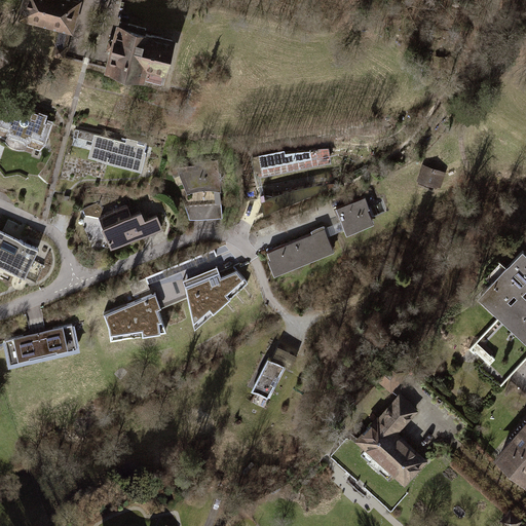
[(23,0),(19,20),(75,34),(83,0),(23,0)]
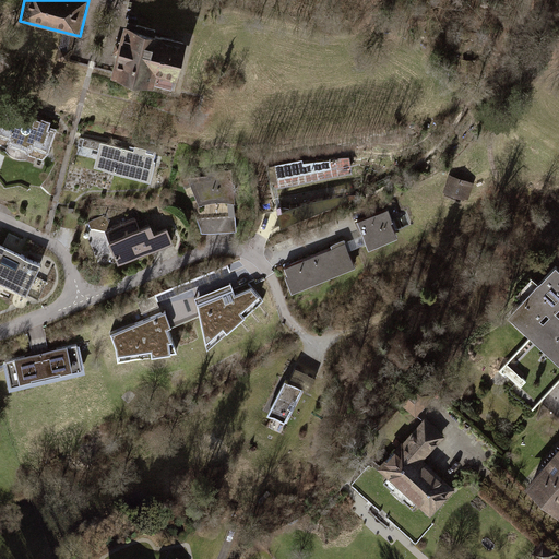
[(189,43),(126,26),(114,72),(178,88),(189,43)]
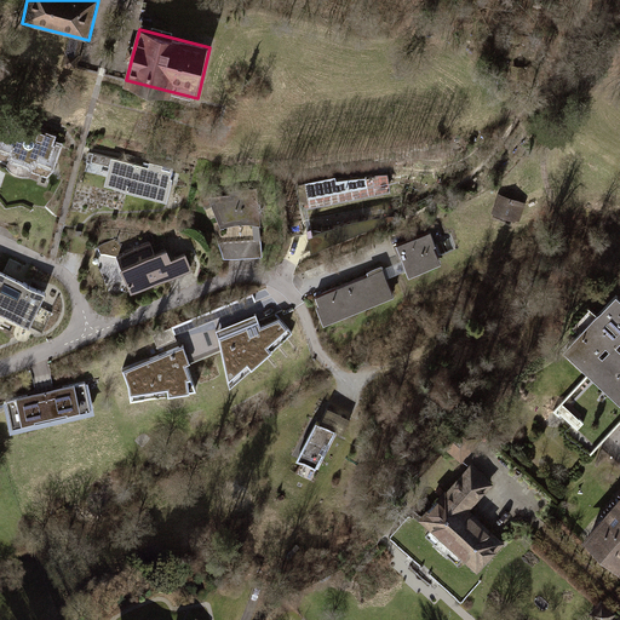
[(84,59),(67,55),(63,73),(79,76),(84,59)]
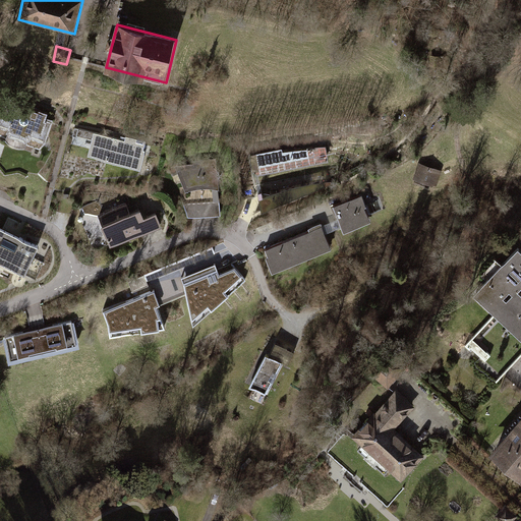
[(49,114),(10,101),(8,106),(2,104),(0,110),(0,126),(10,130),(8,138),(31,146),(33,138),(47,143),(55,120),(48,118),(49,114)]
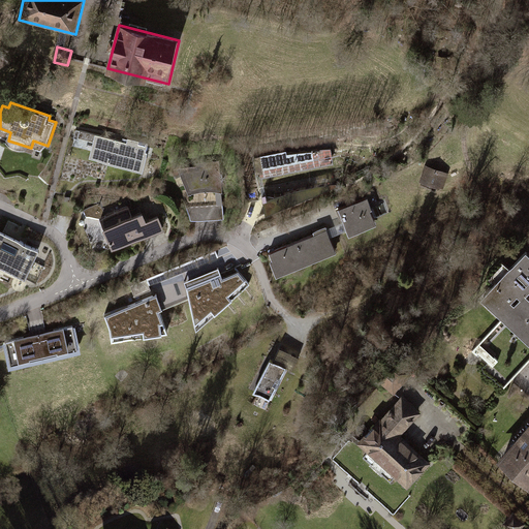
[(122,142),(78,131),(74,142),(91,146),(88,159),(144,173),(150,144),(123,137),(122,142)]
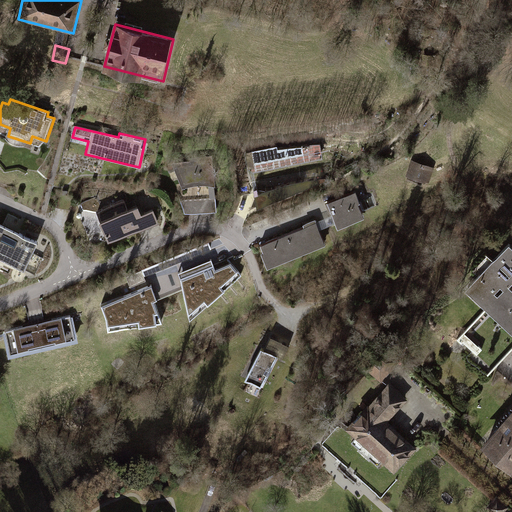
[(278,146),(248,152),(251,172),(324,158),(321,144),(279,148),(278,146)]
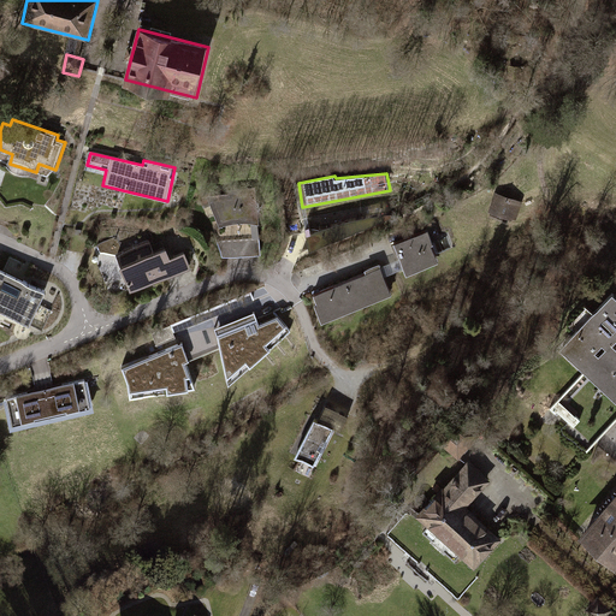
[(215,221),(218,227),(235,223),(256,225),(253,189),(226,191),(226,195),(206,195),(215,221)]
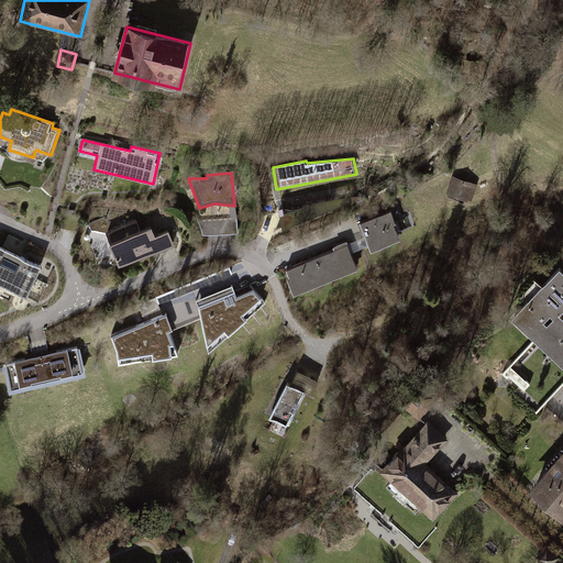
[(478,183),(452,175),(446,194),(472,201),(478,183)]
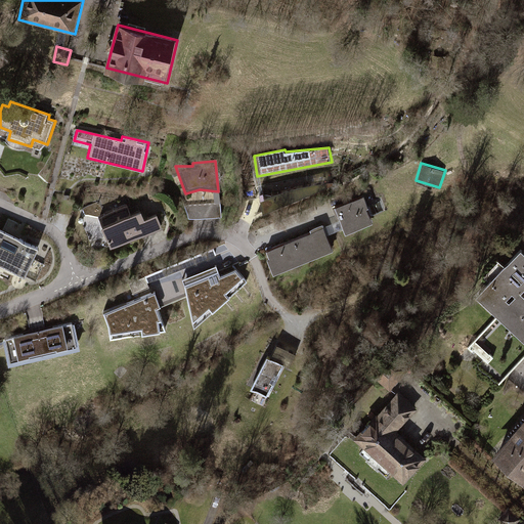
[(185,193),(183,188),(179,188),(180,200),(187,218),(220,216),(218,191),(200,189),(185,193)]
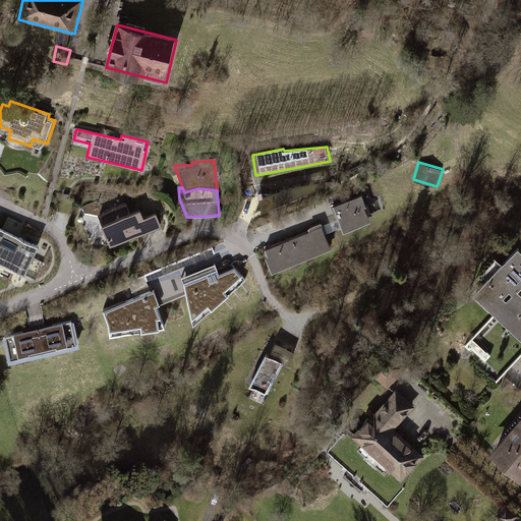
[(363,193),(331,205),(342,233),(371,222),(365,206),(367,205),(363,193)]
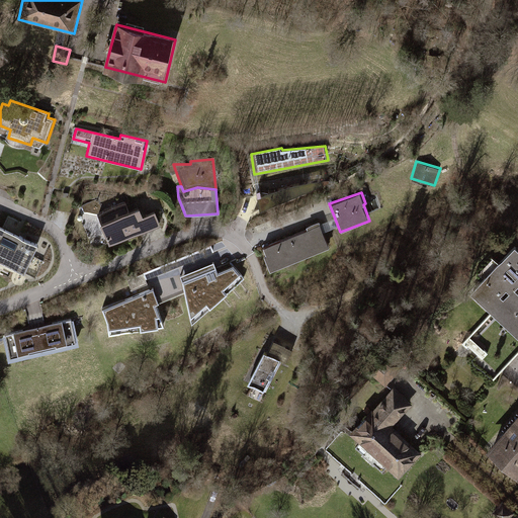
[(131,212),(126,200),(97,212),(110,245),(162,225),(157,211),(144,217),(141,208),(131,212)]
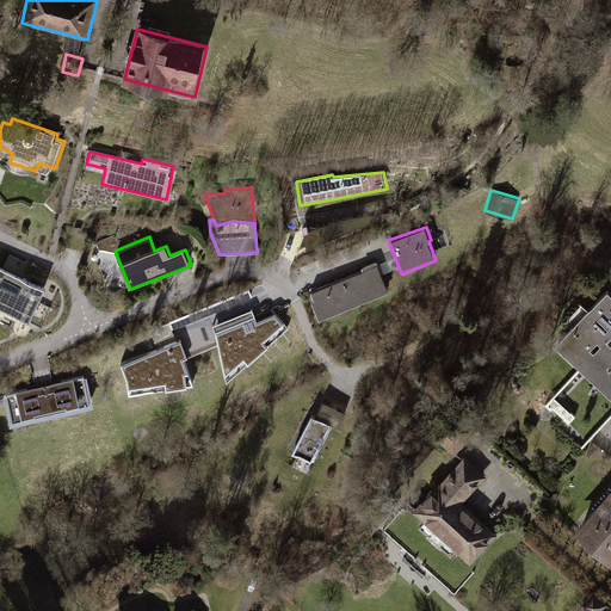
[(363,272),(309,292),(320,320),(390,294),(378,261),(362,267),(363,272)]
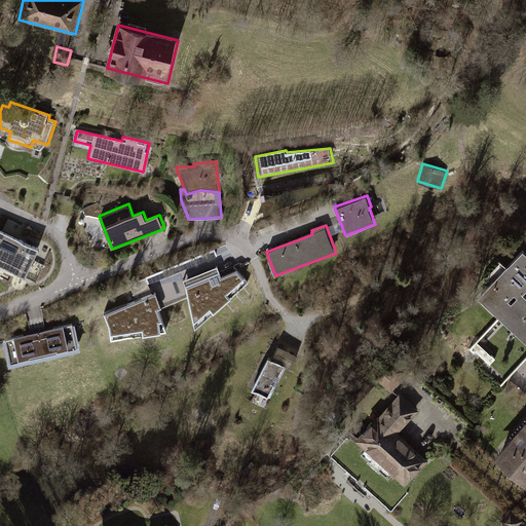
[(39,249),(0,231),(0,265),(26,277),(39,249)]
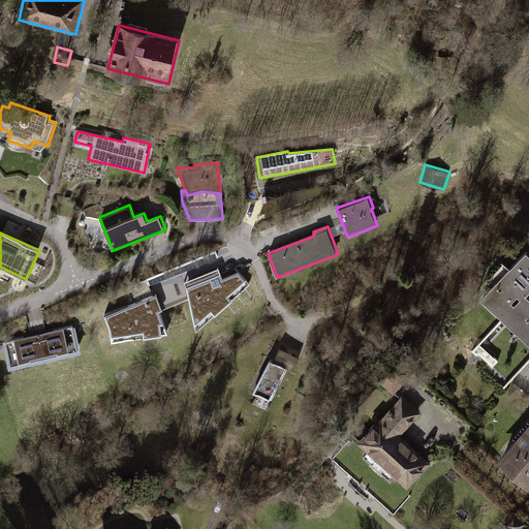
[(147,278),(147,279),(149,285),(218,257),(216,250),(147,278)]
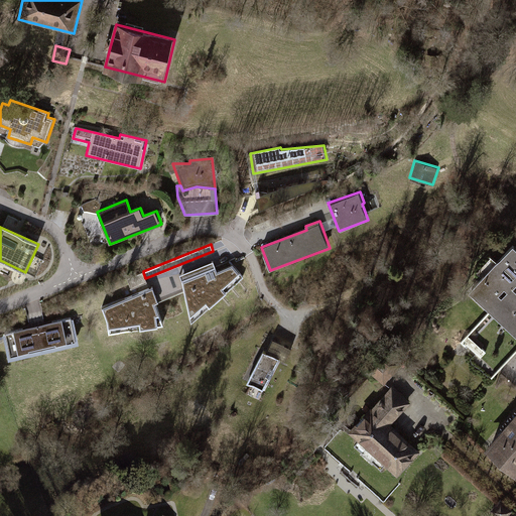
[(179,274),(181,280),(216,266),(213,260),(179,274)]
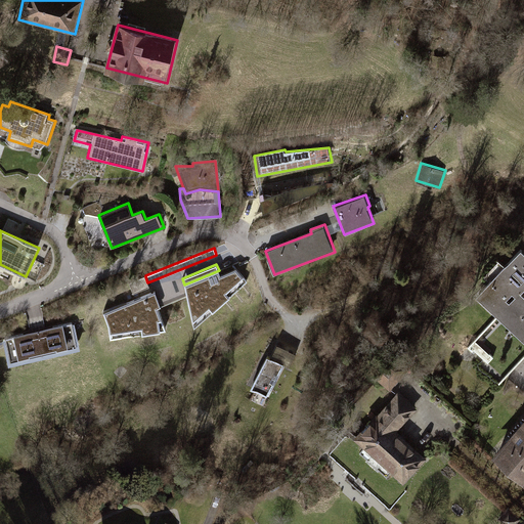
[(219,270),(184,285),(193,325),(247,280),(233,264),(219,270)]
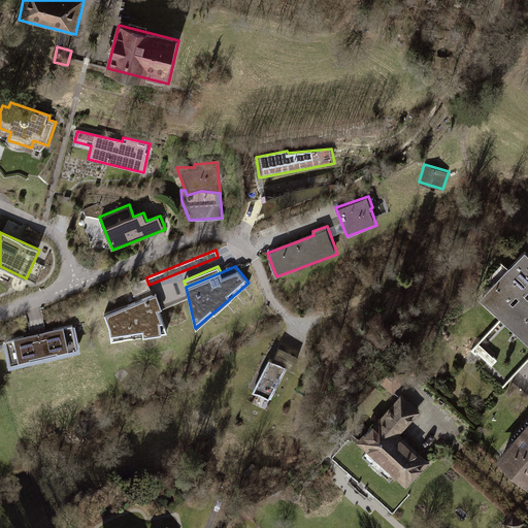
[(527,269),(490,310),(508,328),(518,318),(516,316),(523,307),(525,309),(527,306),(527,269)]
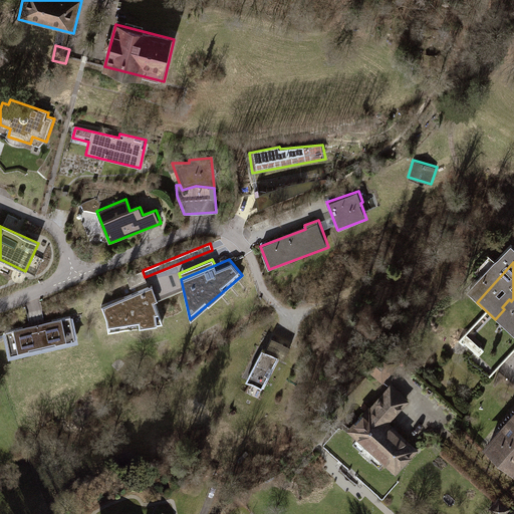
[(145,277),(143,271),(126,277),(131,286),(123,289),(125,296),(101,306),(106,317),(108,330),(163,321),(145,277)]
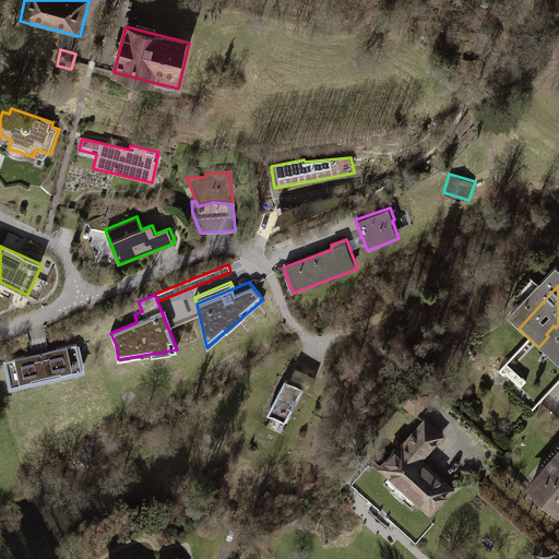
[(558,324),(556,328),(548,336),(538,347),(558,366),(558,324)]
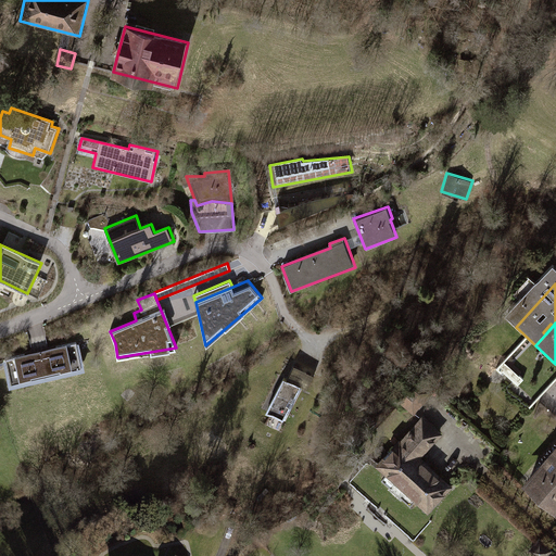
[(49,380),(87,371),(79,340),(41,350),(49,380)]
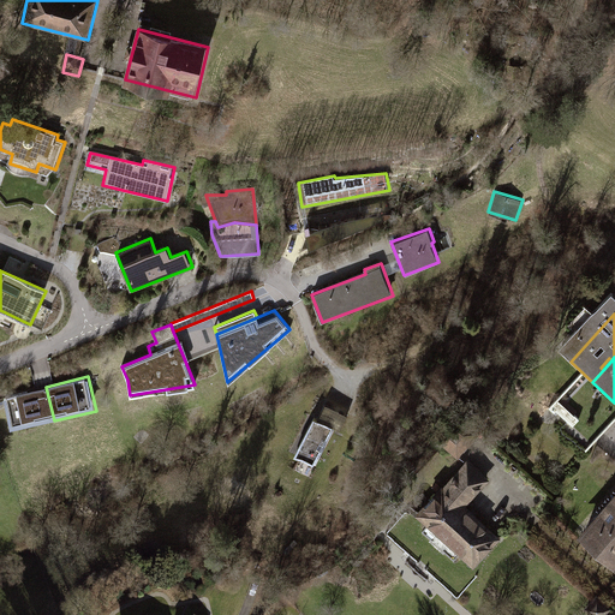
[(12,431),(54,421),(46,387),(4,398),(12,431)]
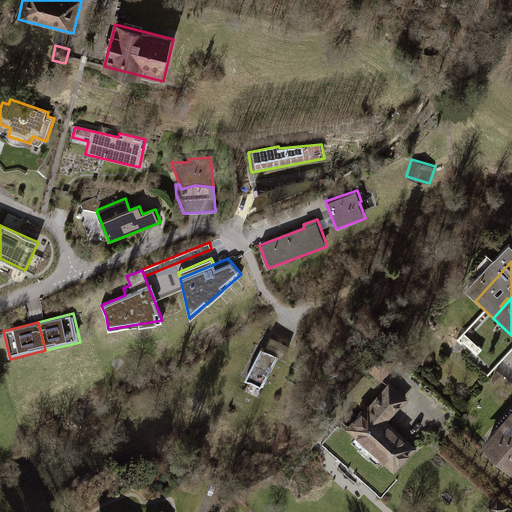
[(262,347),(245,379),(261,388),(278,356),(284,359),(294,340),(274,330),(264,348),(262,347)]
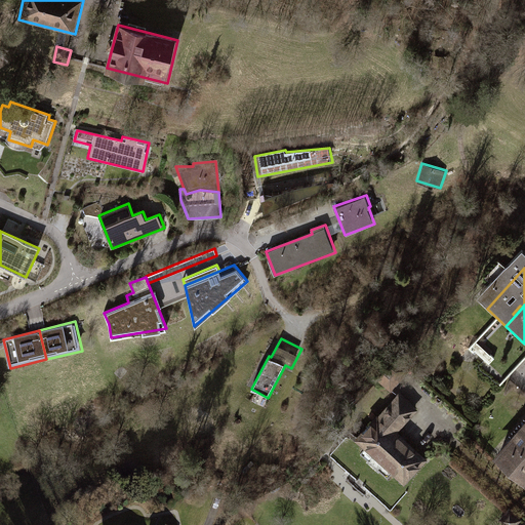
[(471,347),(490,363),(496,356),(477,339),(471,347)]
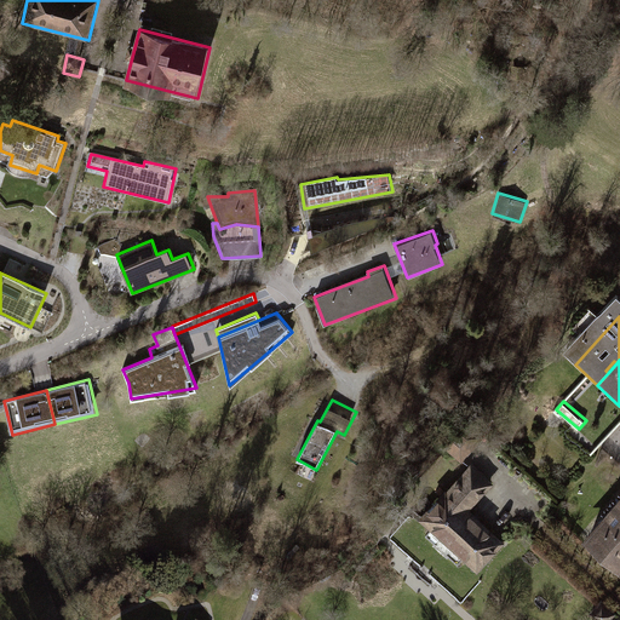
[(492,534),(471,515),(498,486),(474,464),(422,522),(432,532),(429,537),(461,566),(465,562),(481,575),(507,546),(493,533),(492,534)]
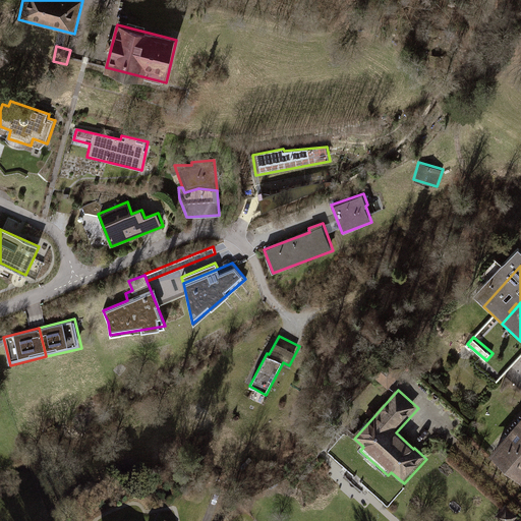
[(520,431),(516,427),(491,455),(520,480),(520,431)]
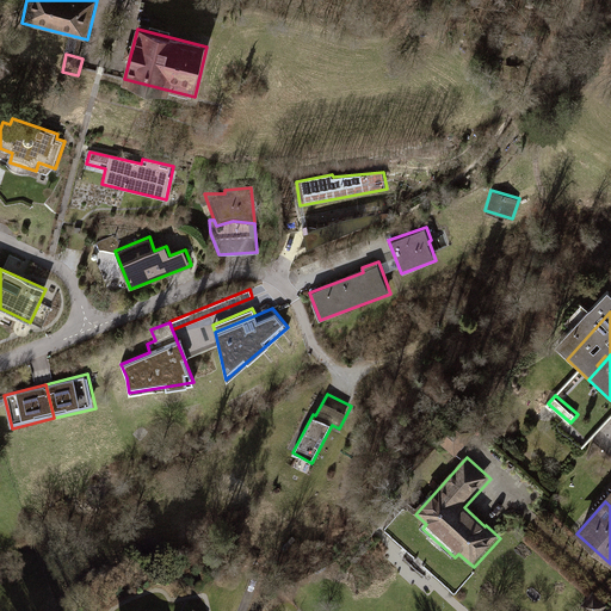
[(602,610),(608,605),(594,593),(582,606),(587,610),(602,610)]
